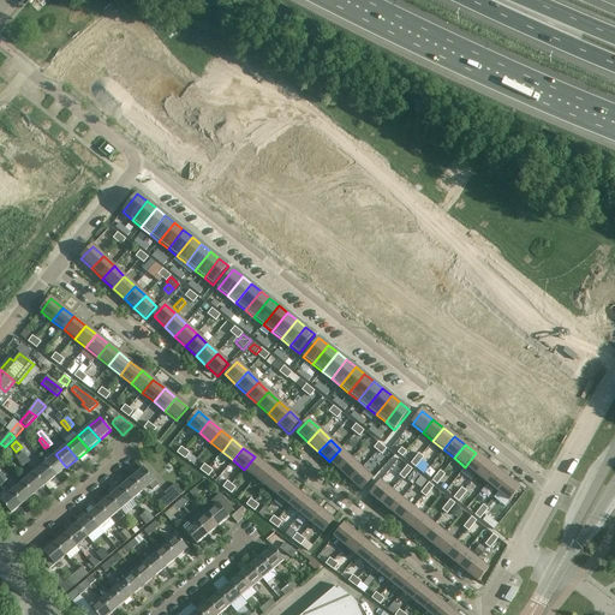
[(340,449),(329,461),(340,471),(351,459),(340,449)]
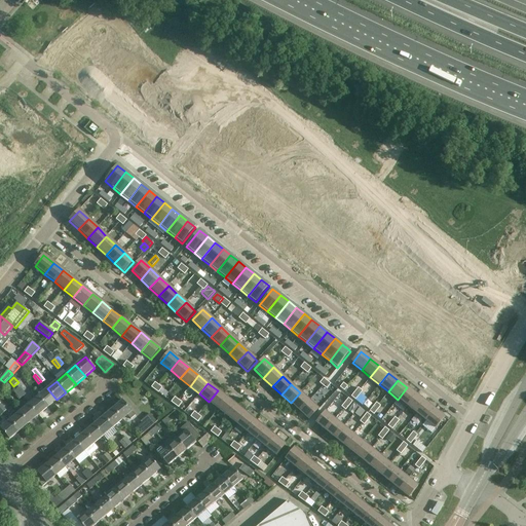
[(20,387),(16,389),(16,390),(23,397),(23,398),(26,395),(20,387)]
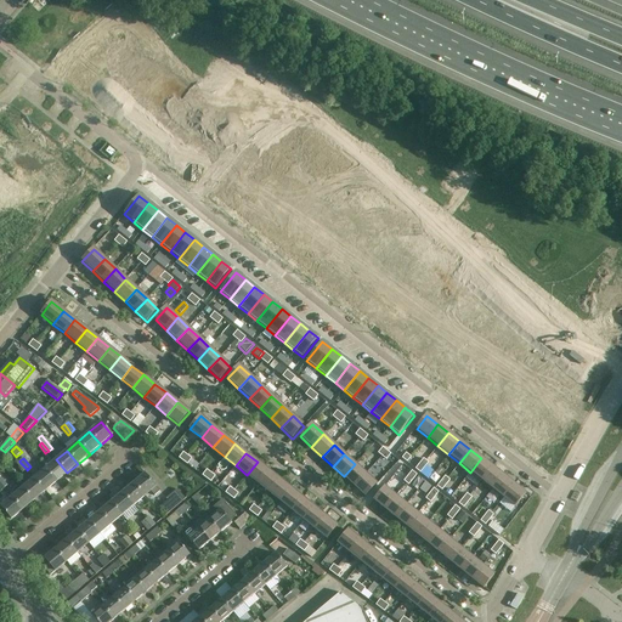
[(481,458),(470,473),(481,481),(492,468),(481,458)]
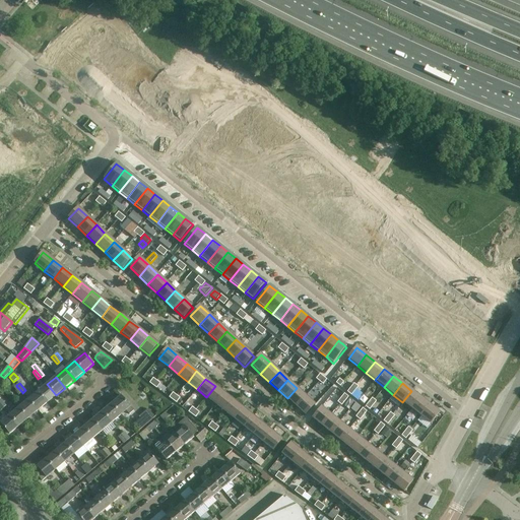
[(56,395),(47,384),(38,392),(47,403),(56,395)]
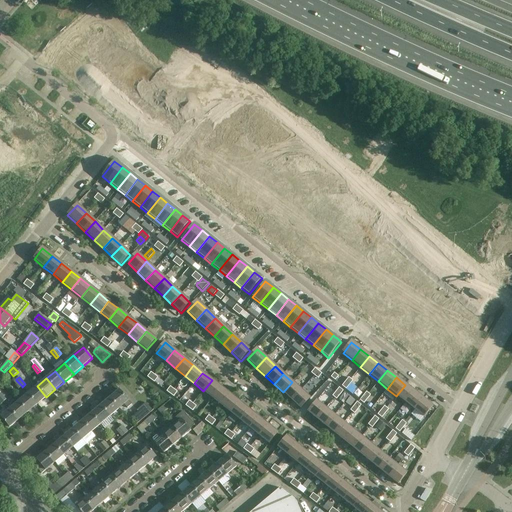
[(16,380),(13,382),(19,389),(21,387),(22,386),(16,380)]
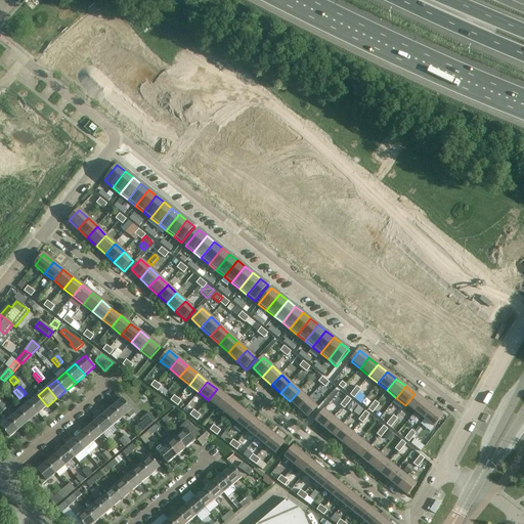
[(217,389),(208,400),(218,407),(226,397),(217,389)]
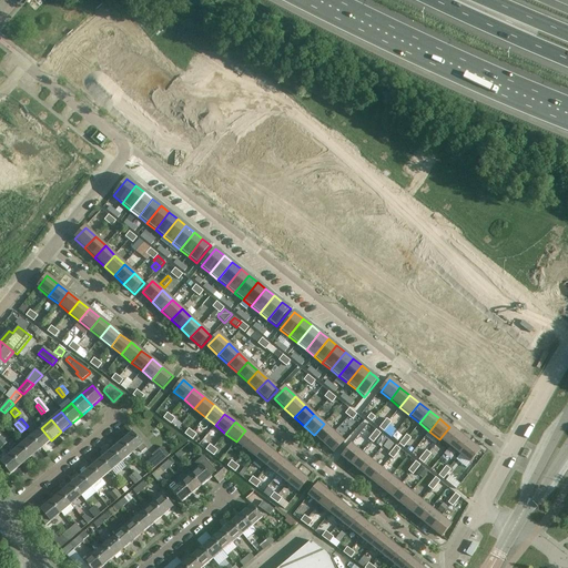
[(324,424),(314,435),(323,444),(334,433),(324,424)]
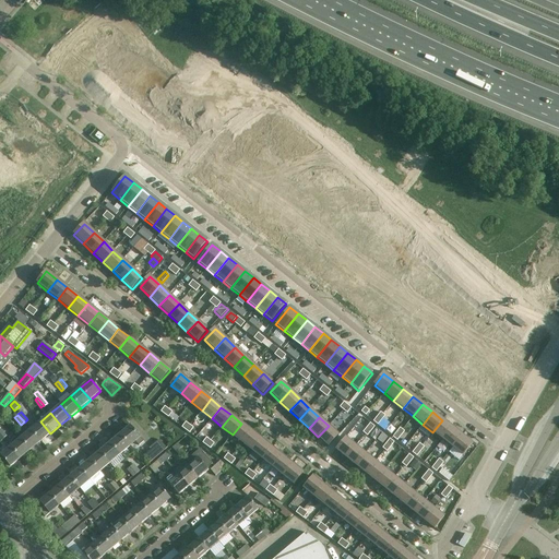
[(442,420),(432,432),(442,440),(452,428),(442,420)]
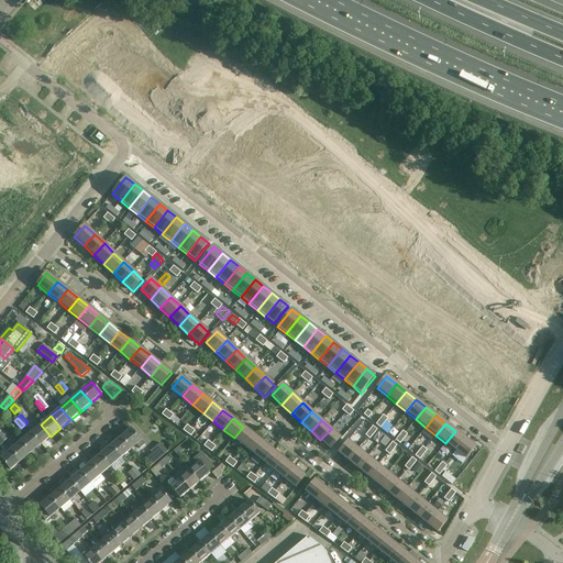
[(51,437),(41,424),(30,433),(41,445),(51,437)]
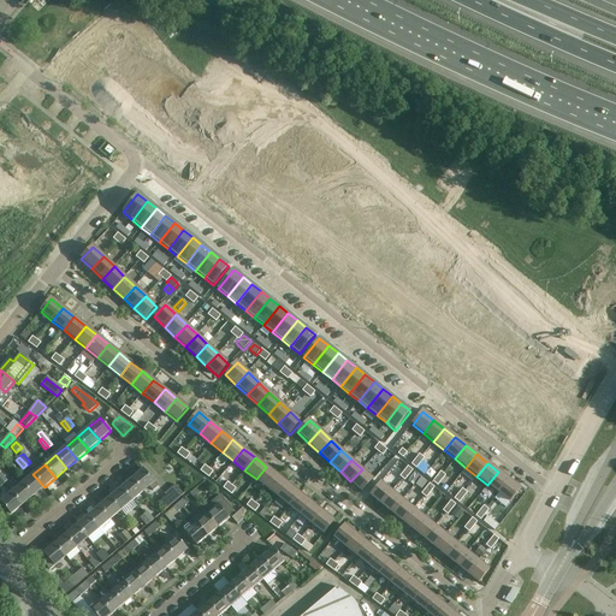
[(266,467),(256,479),(267,489),(277,475),(266,467)]
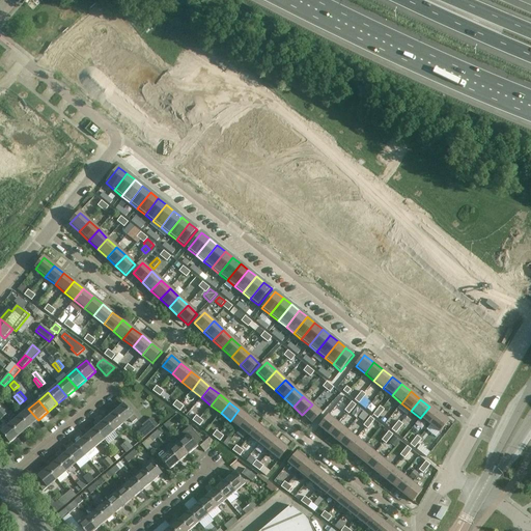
[(134,416),(134,417),(123,404),(114,413),(123,425),(130,420),(133,424),(137,420),(134,416)]
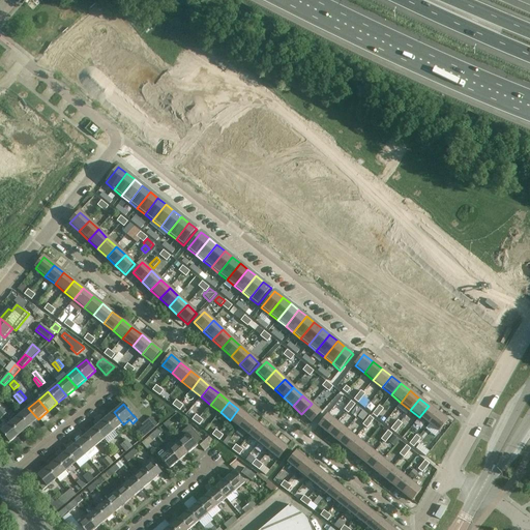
[(312,404),(301,414),(311,423),(321,413),(312,404)]
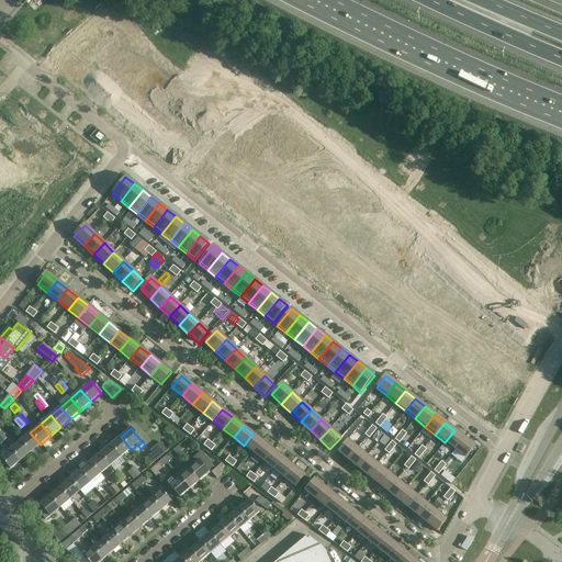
[(454,430),(445,442),(454,450),(464,438),(454,430)]
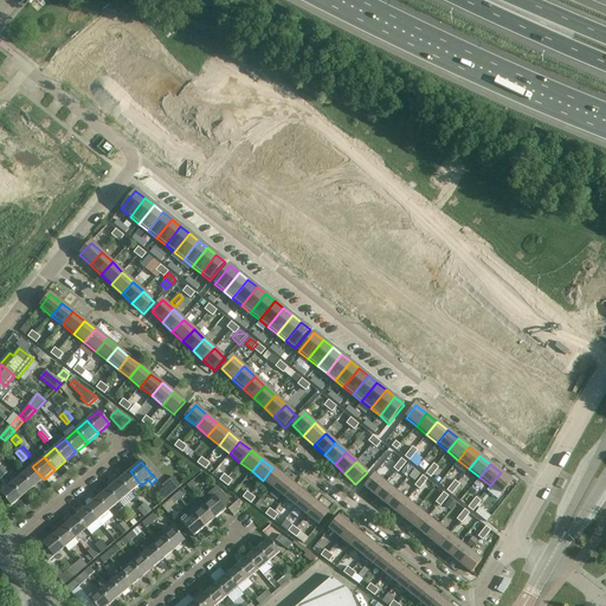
[(408,465),(403,471),(408,477),(414,470),(408,465)]
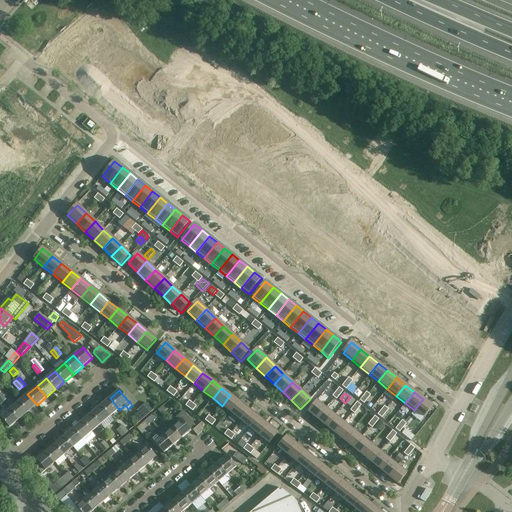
[(37,405),(27,394),(18,401),(28,413),(37,405)]
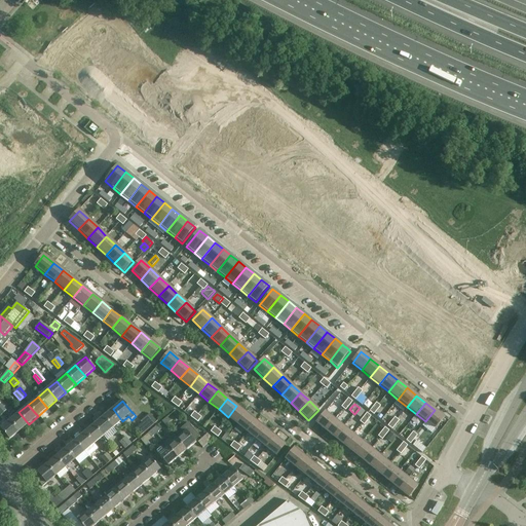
[(236,406),(228,417),(237,424),(247,414),(236,406)]
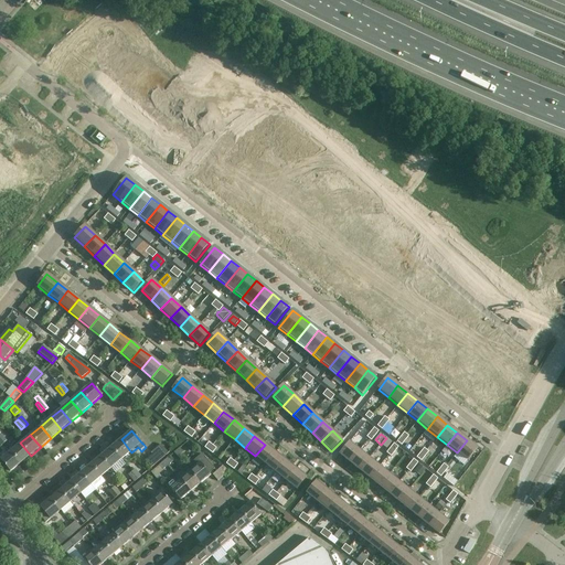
[(131,452),(121,439),(112,448),(121,460),(131,452)]
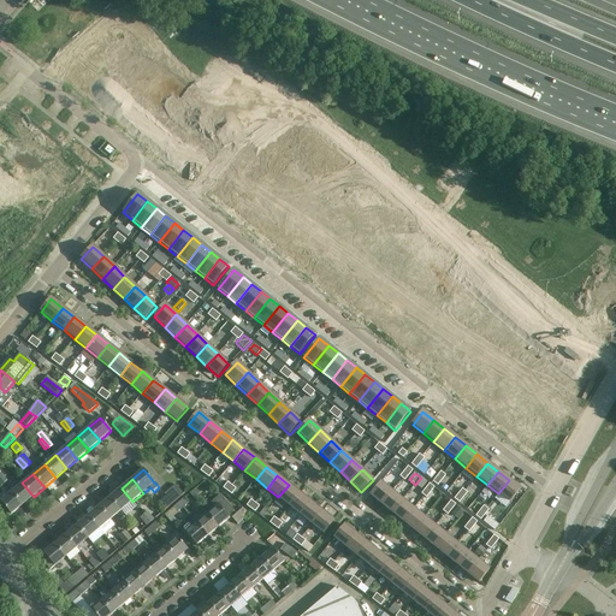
[(509,480),(498,493),(510,503),(520,490),(509,480)]
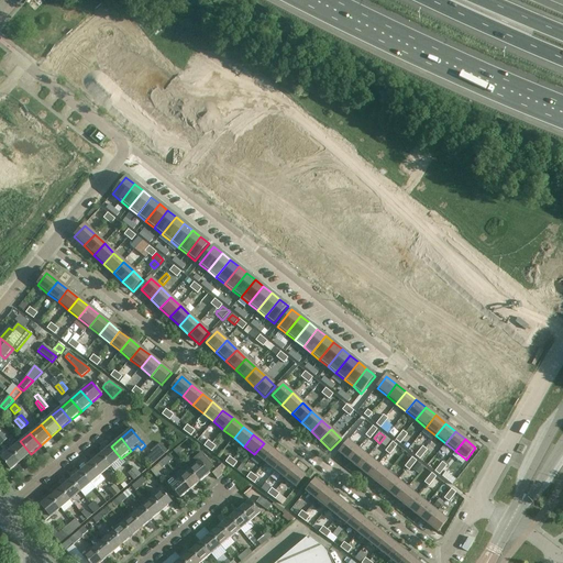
[(31,454),(20,441),(10,450),(20,462),(31,454)]
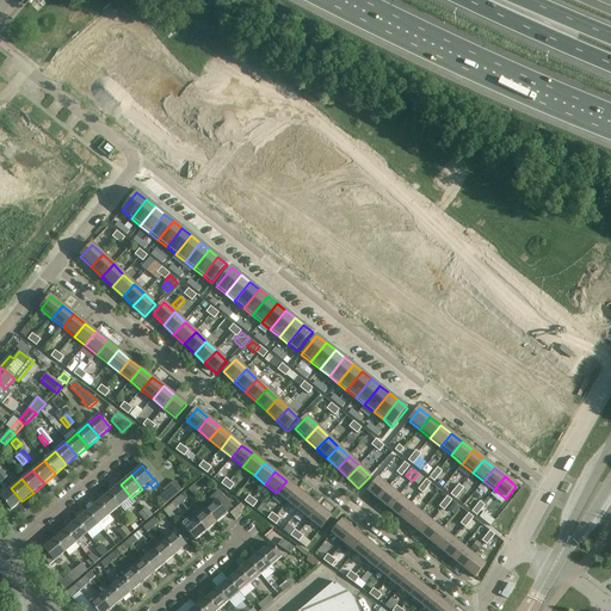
[(377,479),(366,492),(378,501),(389,488),(377,479)]
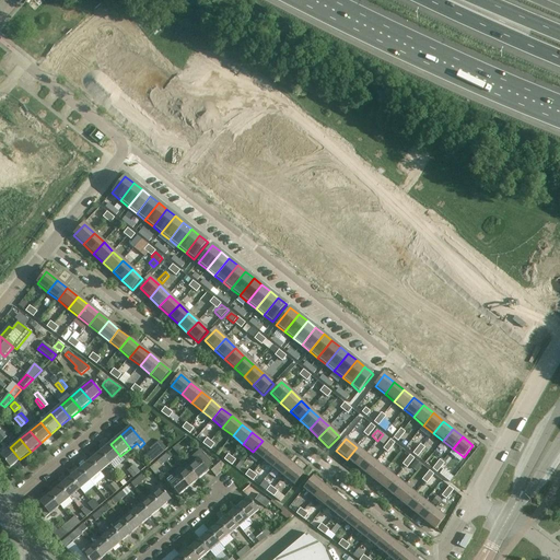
[(146,455),(152,463),(166,450),(160,441),(149,450),(151,452),(146,455)]
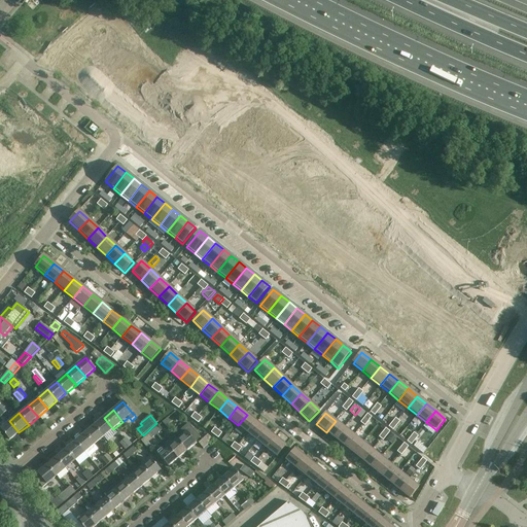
[(247,415),(238,425),(247,433),(256,422),(247,415)]
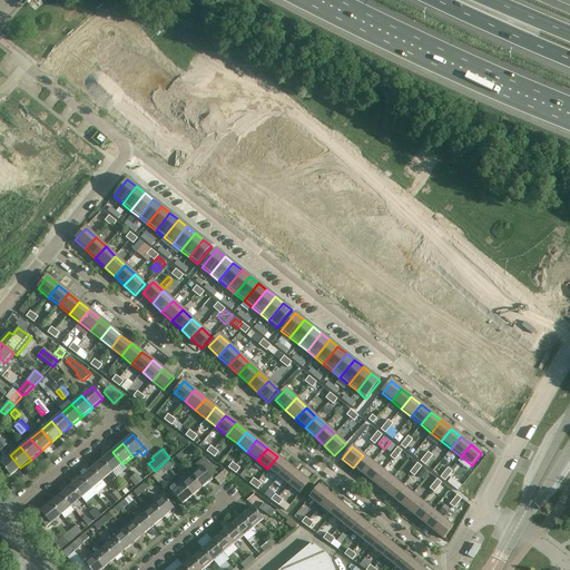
[(123,464),(112,452),(101,461),(112,473),(123,464)]
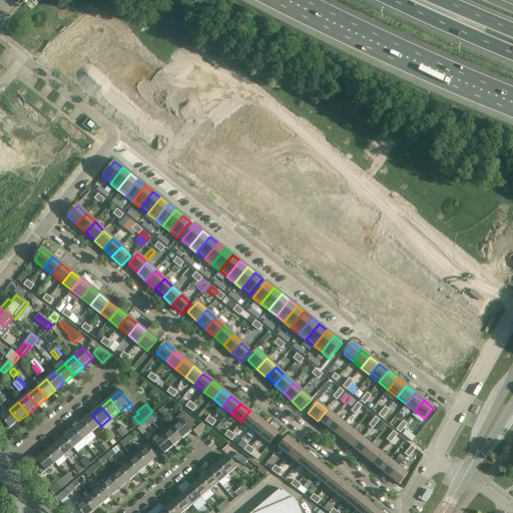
[(162,407),(157,412),(161,416),(166,412),(162,407)]
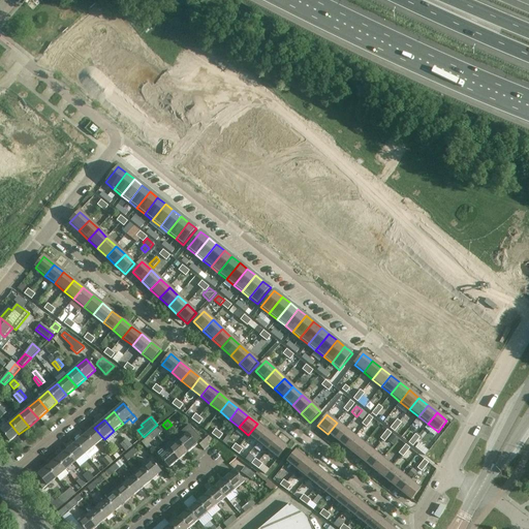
[(19,434),(9,423),(0,430),(0,431),(9,442),(19,434)]
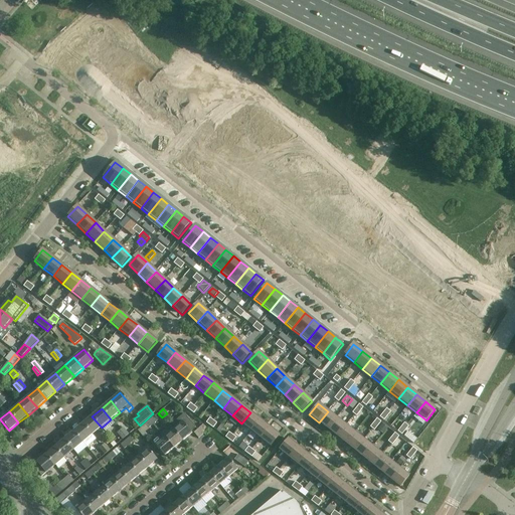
[(328,411),(319,422),(328,430),(337,418),(328,411)]
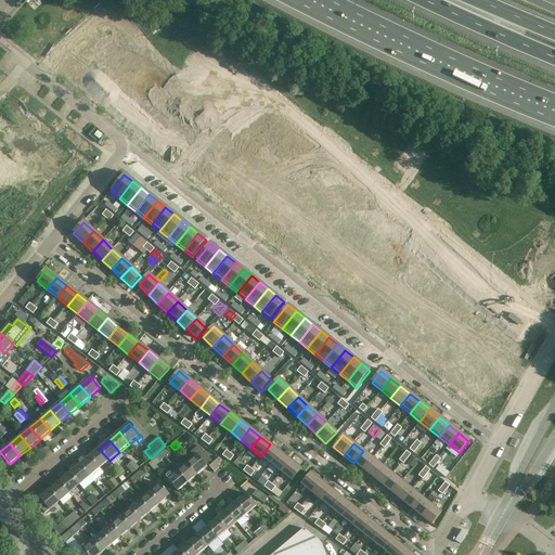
[(270,444),(260,456),(271,465),(280,453),(270,444)]
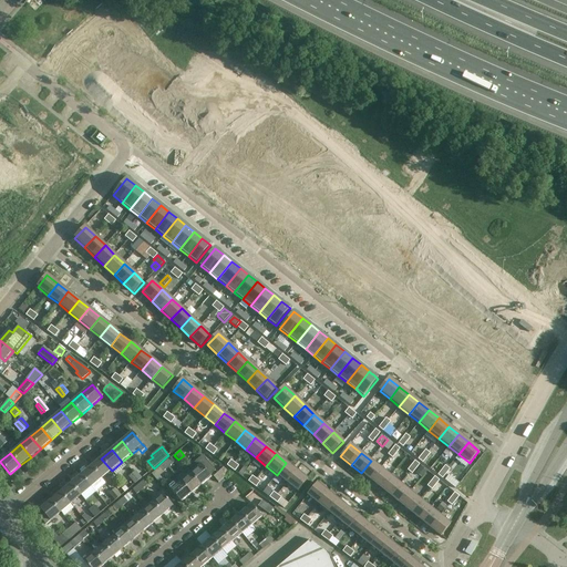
[(191,473),(200,486),(212,477),(209,476),(215,471),(203,456),(193,464),(196,468),(191,473)]
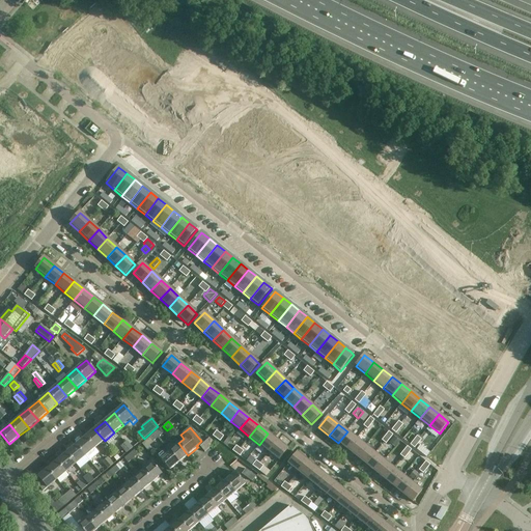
[(105,441),(94,429),(85,437),(95,449),(105,441)]
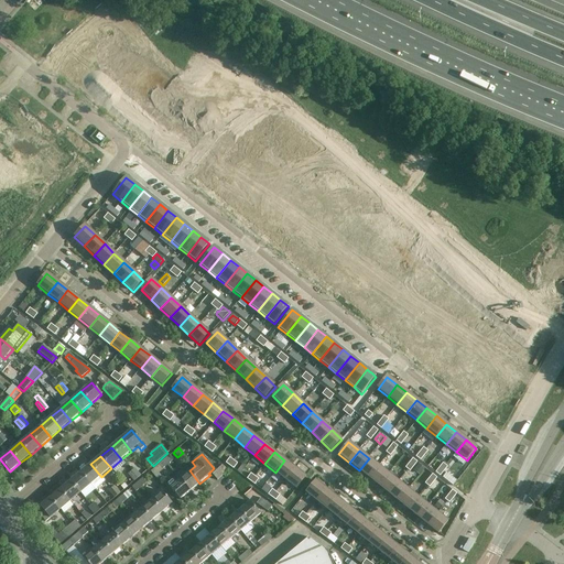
[(163,461),(167,465),(173,461),(169,456),(163,461)]
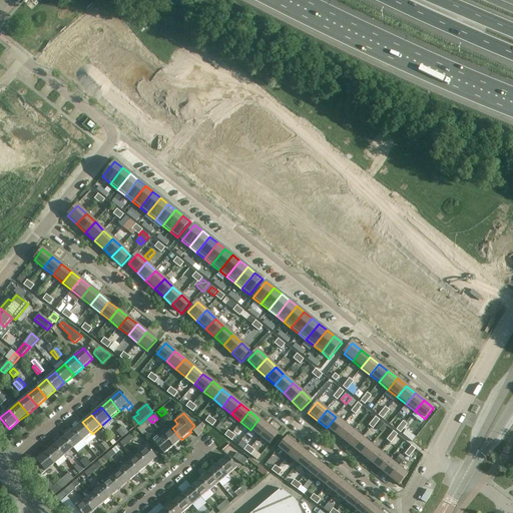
[(336,417),(327,428),(336,435),(345,424),(336,417)]
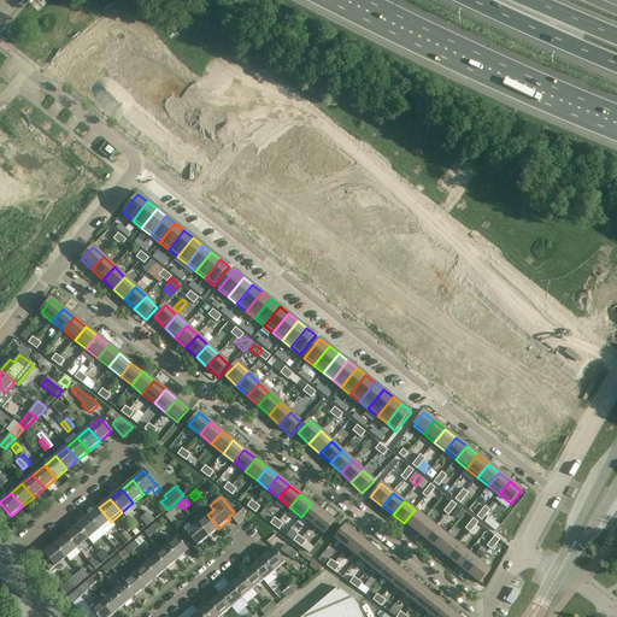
[(183,509),(178,504),(174,509),(177,513),(183,509)]
